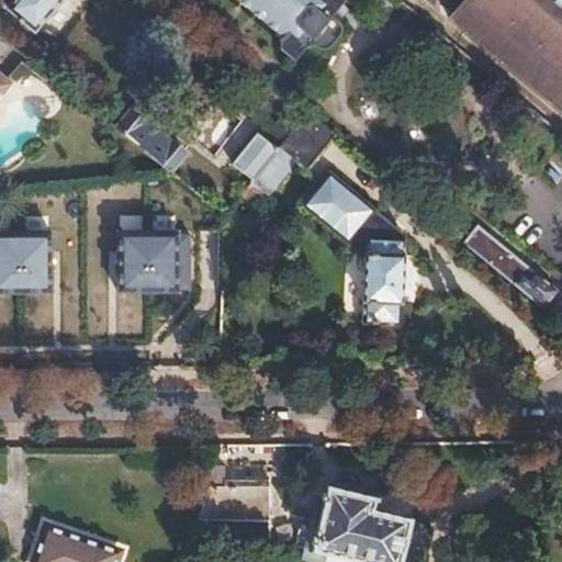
[(15,0),(9,8),(32,27),(46,10),(49,13),(59,0),(15,0)]
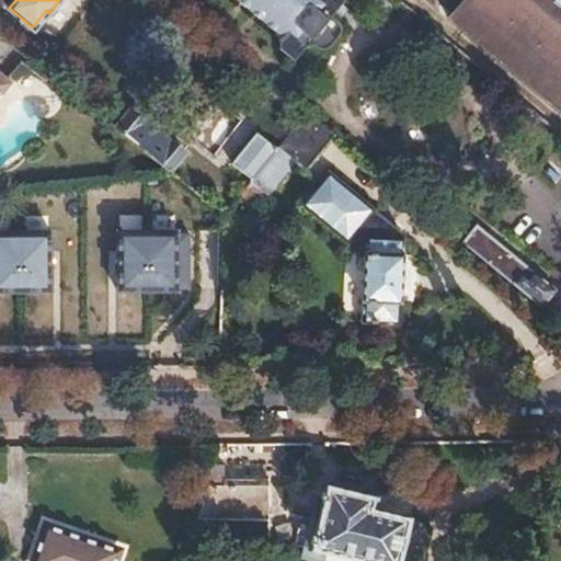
[(239,0),(281,34),(278,36),(278,42),(281,47),(293,57),(308,39),(316,46),(321,48),(328,45),(338,32),(338,25),(333,20),(328,15),(340,0),(239,0)]
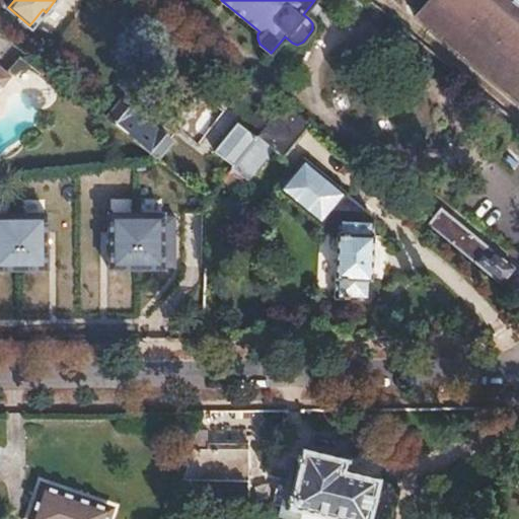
[(518,0),(425,0),(413,14),(518,101),(518,0)]
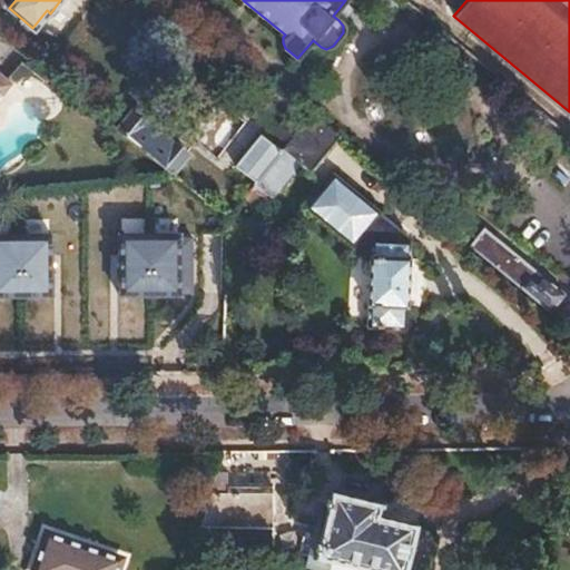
[(0,76),(0,99),(11,86),(0,76)]
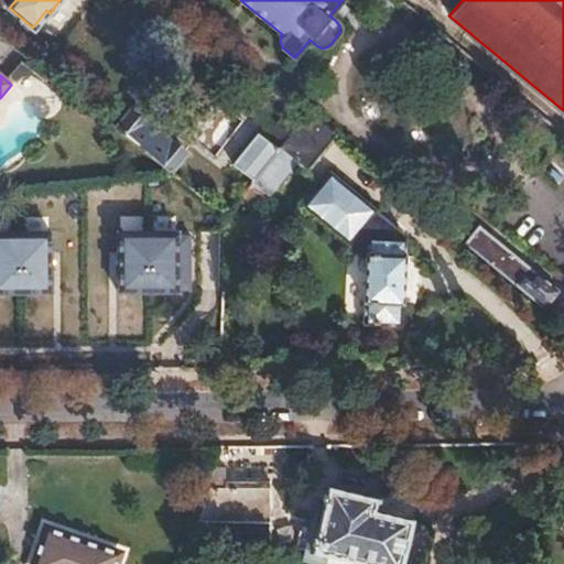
[(134,111),(120,129),(171,171),(185,153),(172,142),(171,145),(145,125),(147,122),(134,111)]
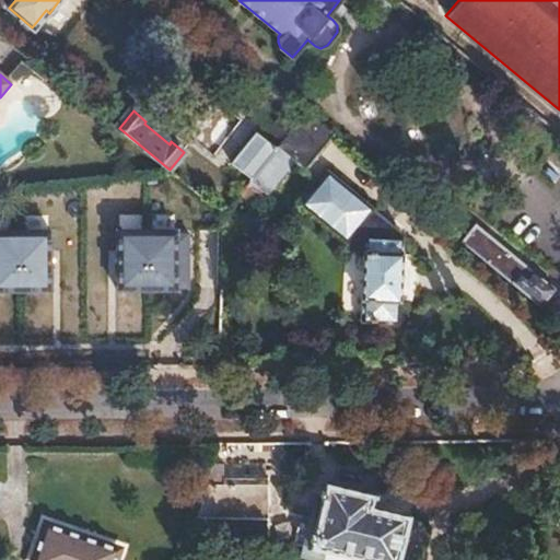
[(276,150),(251,182),(266,194),(293,160),(305,170),(334,136),(306,113),(276,150)]
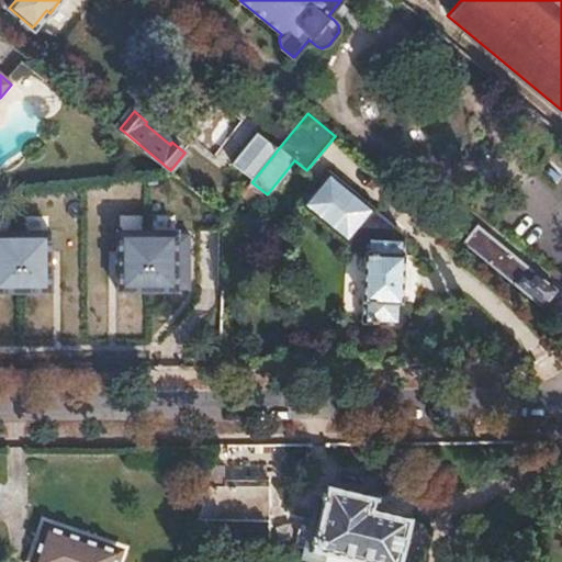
[(256,134),(232,165),(251,182),(277,150),(256,134)]
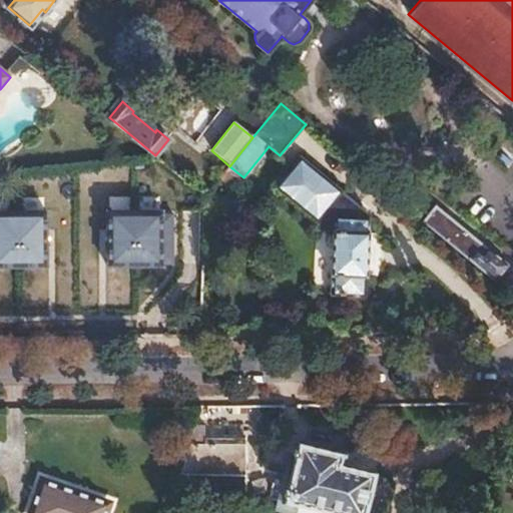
[(302,162),(281,188),(316,217),(318,215),(336,216),(331,296),(366,297),(370,217),(357,217),(357,207),(302,162)]
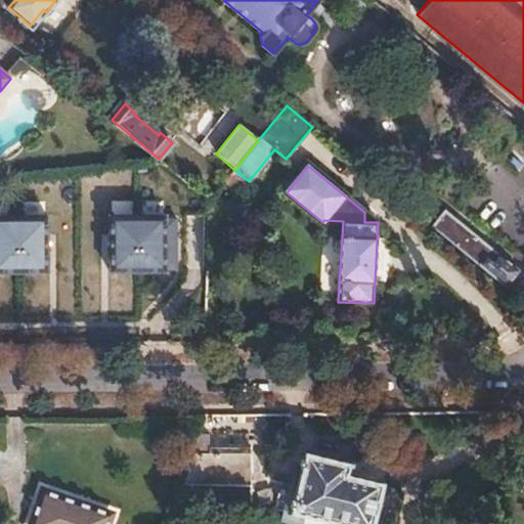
[(446,210),(432,227),(506,288),(520,270),(446,210)]
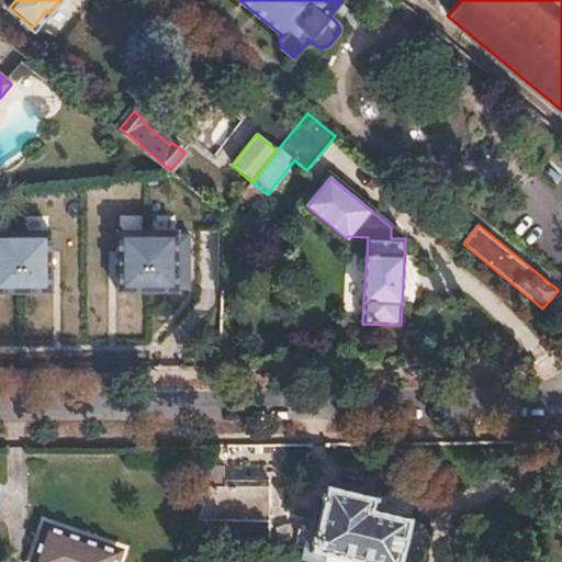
[(107,228),(107,308),(195,307),(194,227),(107,228)]
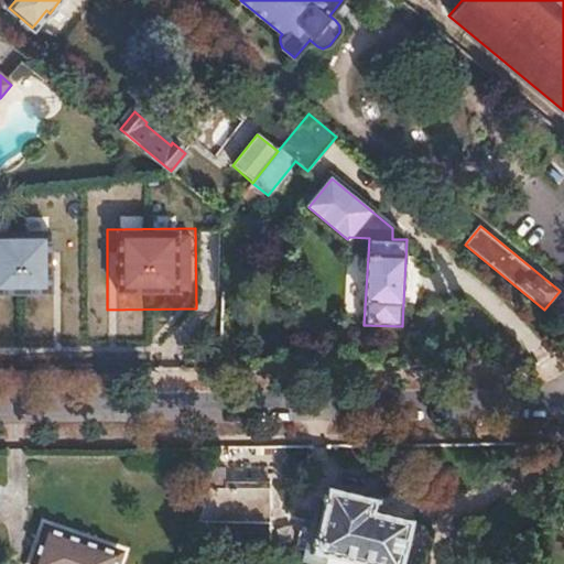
[(44,235),(0,235),(0,294),(49,295),(44,235)]
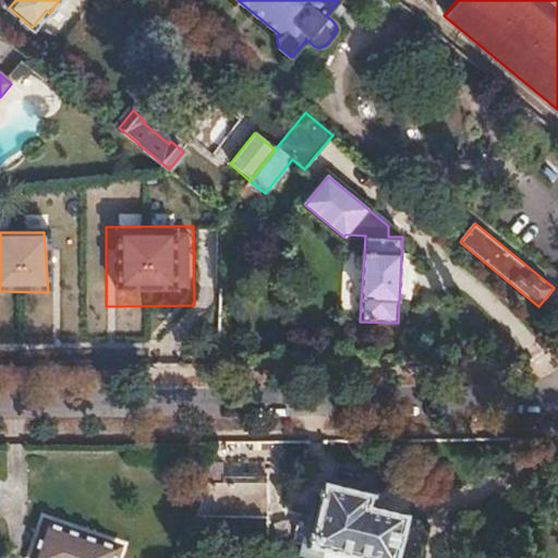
[(207,478),(195,516),(270,514),(269,474),(223,474),(223,478),(207,478)]
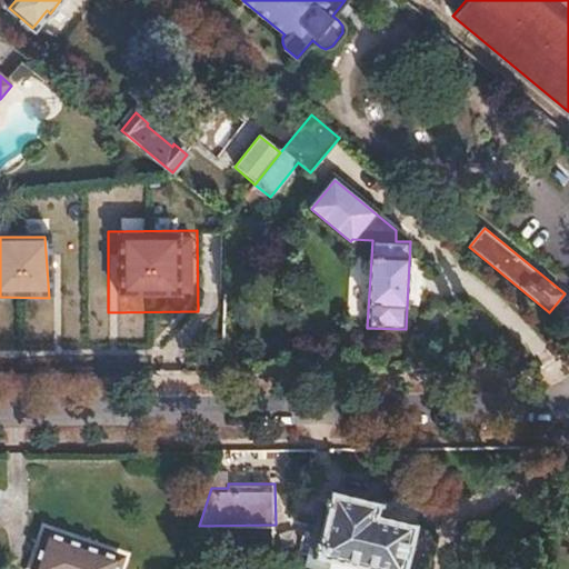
[(332,490),(316,553),(370,568),(428,568),(437,538),(426,529),(416,526),(417,522),(378,512),(381,503),(332,490)]
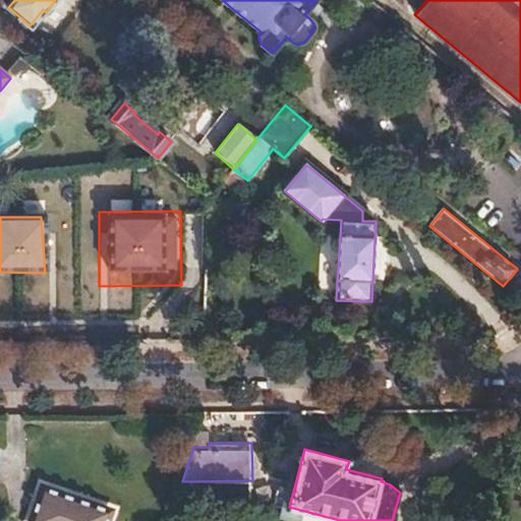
[(42,483),(30,520),(106,520),(112,505),(42,483)]
